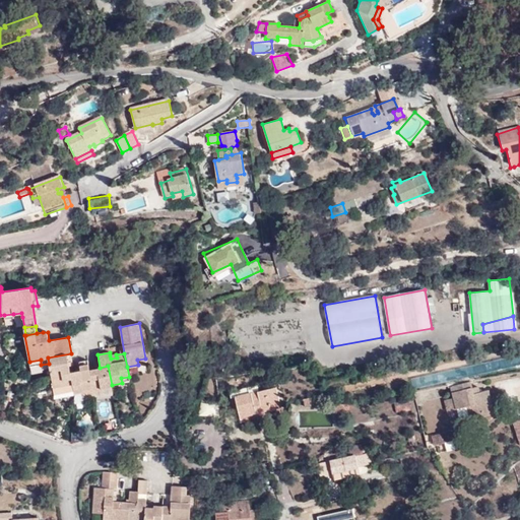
[(72,362),(71,353),(48,358),(49,364),(52,383),(63,381),(63,386),(72,384),(70,372),(69,366),(68,363),(72,362)]
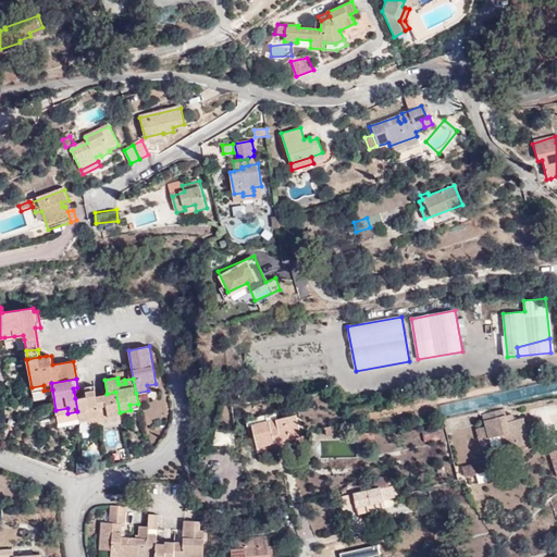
[(88,421),(100,419),(96,396),(94,386),(84,387),(86,396),(75,398),(77,411),(79,422),(88,421)]
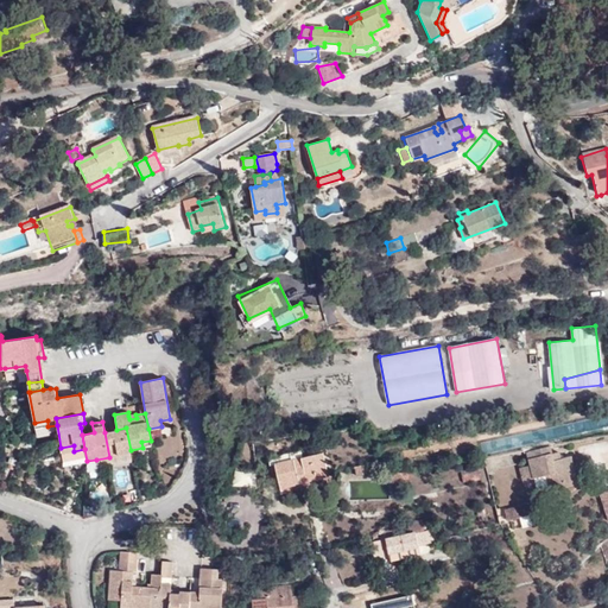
[(131,453),(131,450),(126,428),(116,430),(105,432),(109,457),(131,453)]
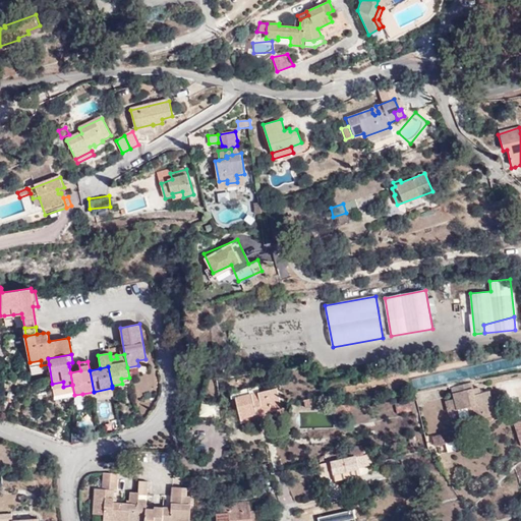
[(494,409),(491,400),(489,391),(480,393),(478,388),(473,389),(472,382),(451,387),(454,399),(449,400),(451,411),(469,407),(473,420),(495,414),(494,409)]
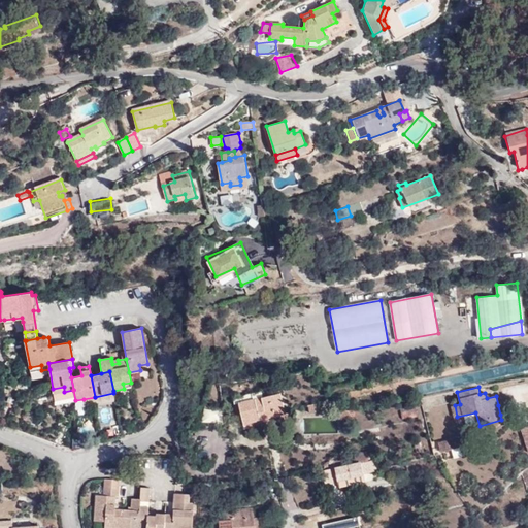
[(256,399),(239,403),(241,414),(244,415),(243,419),(245,429),(275,421),(275,417),(287,414),(281,393),(262,397),(262,400),(257,401),(256,399)]
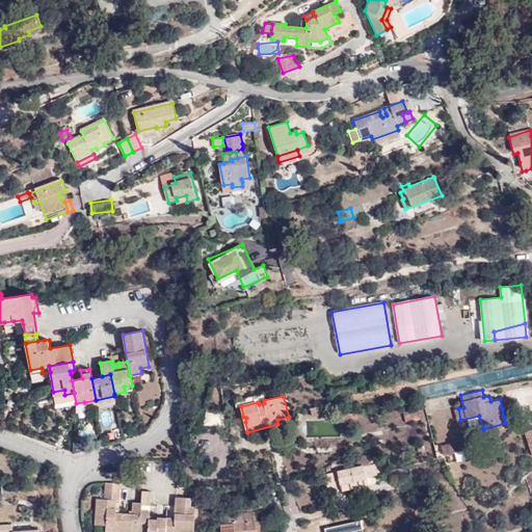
[(345,416),(335,403),(328,404),(339,416),(339,420),(343,420),(343,424),(357,423),(357,414),(345,416)]
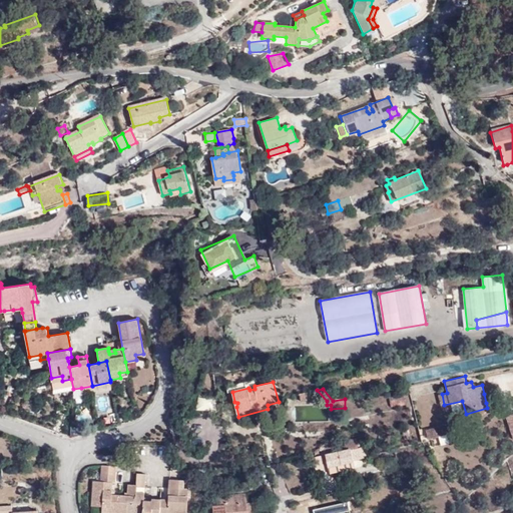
[(234,402),(232,392),(228,393),(231,408),(236,407),(237,403),(234,402)]
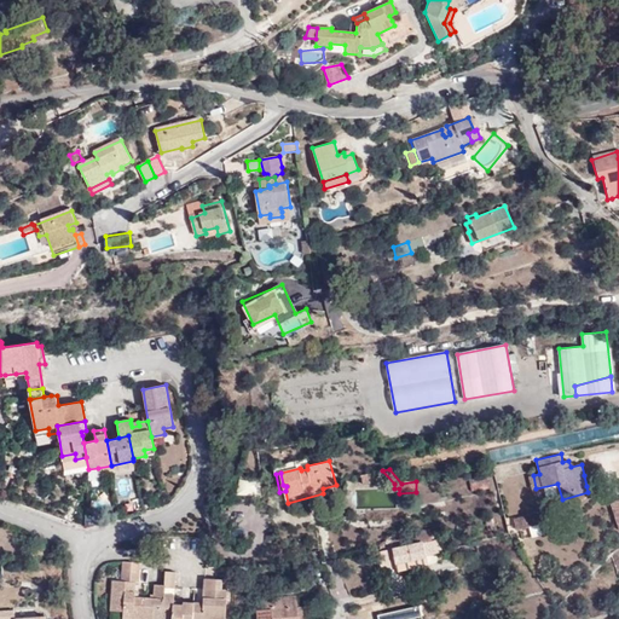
[(375,480),(372,473),(360,474),(362,484),(375,480)]
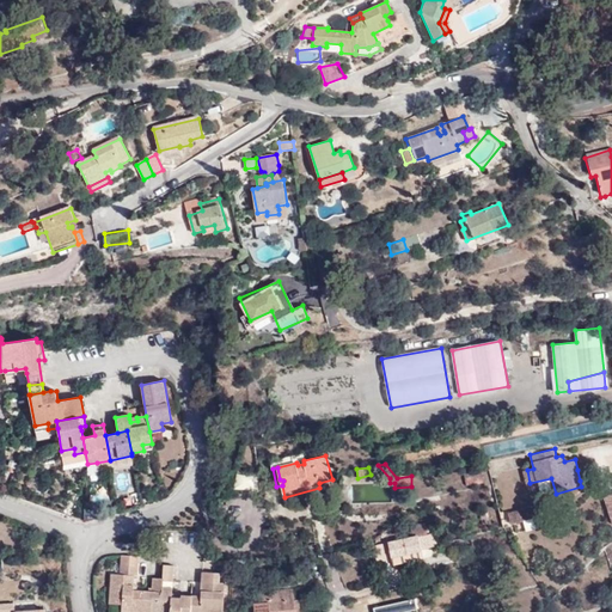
[(237,489),(256,489),(256,475),(236,475),(237,489)]
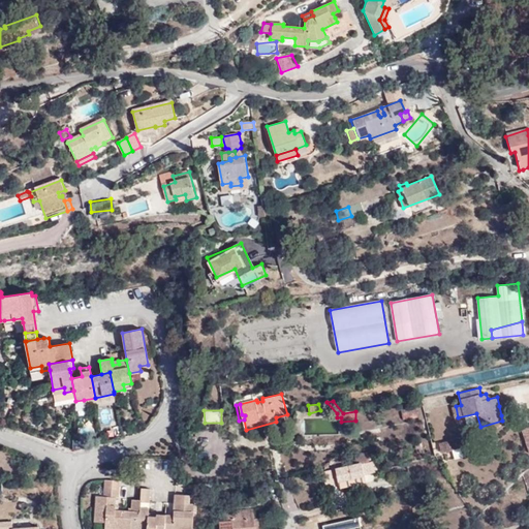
[(466,445),(464,438),(443,443),(445,452),(466,445)]
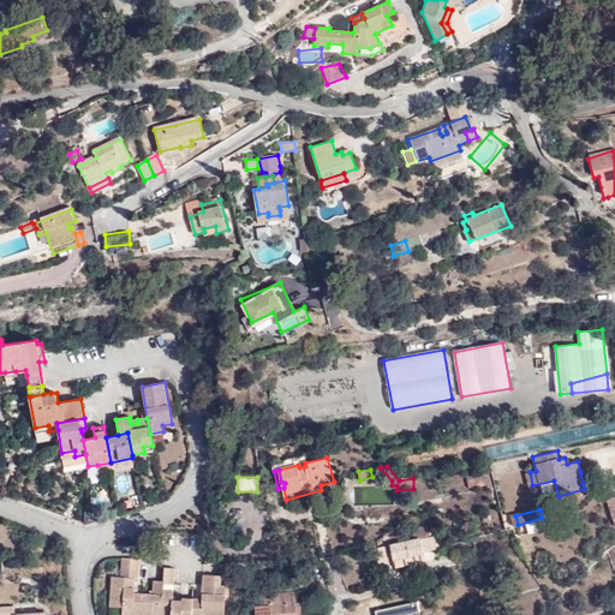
[(417,539),(430,537),(428,525),(413,529),(417,539)]
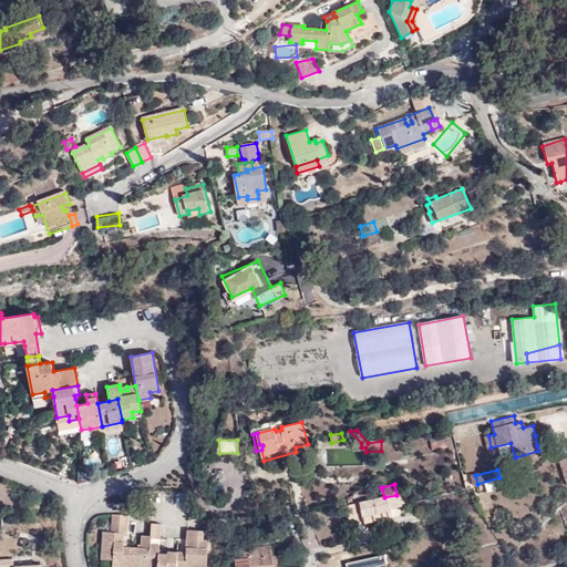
[(403,493),(397,495),(399,506),(406,504),(403,493)]
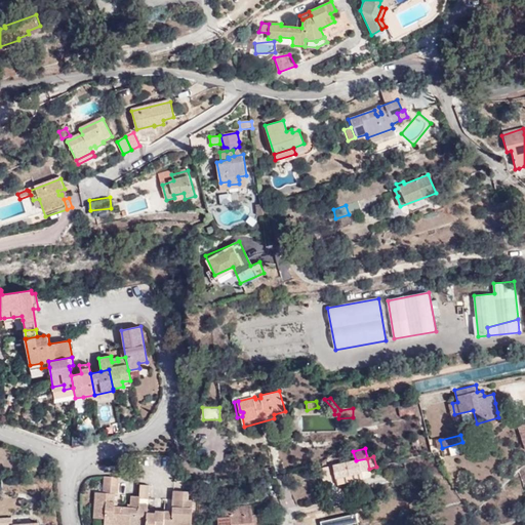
[(369,469),(367,458),(356,460),(332,466),(335,477),(362,471),(369,469)]
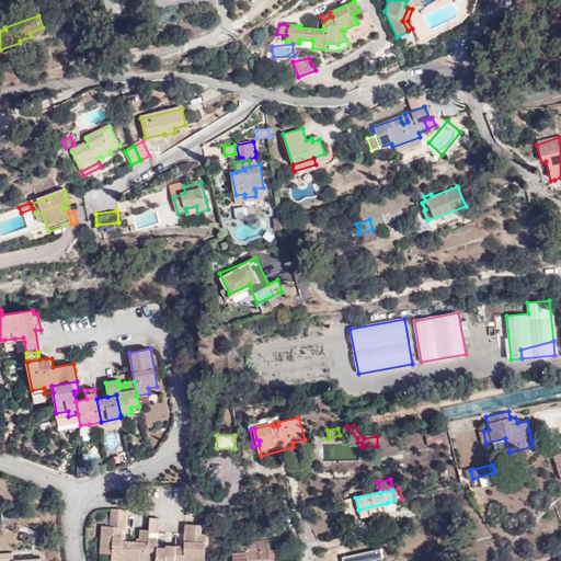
[(42,503),(39,494),(27,496),(31,506),(42,503)]
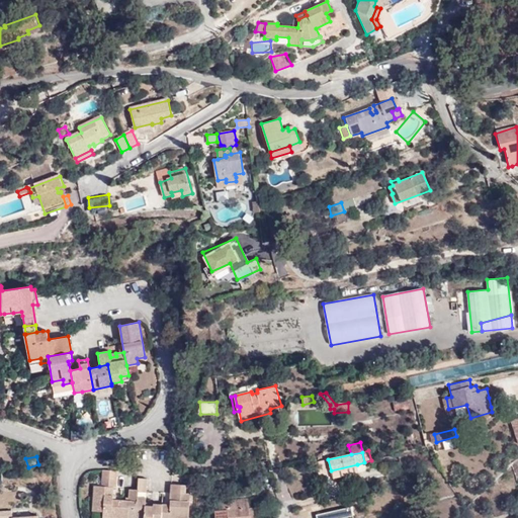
[(357,464),(331,470),(333,478),(359,471),(357,464)]
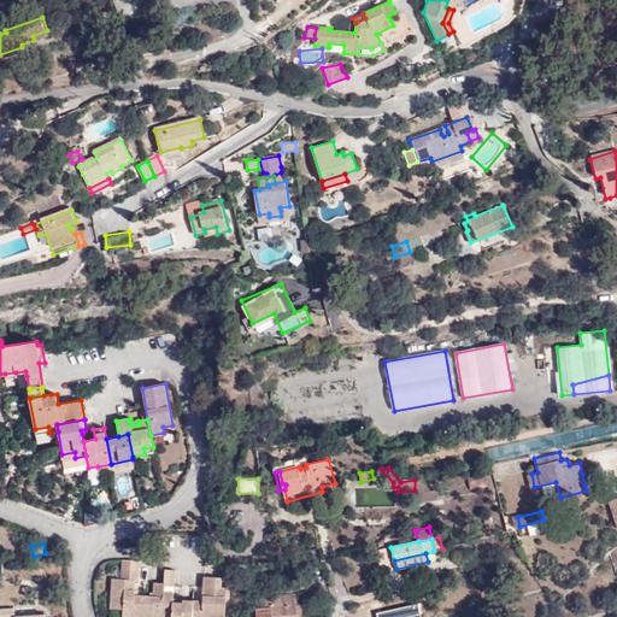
[(140,562),(123,560),(122,580),(112,579),(110,609),(123,610),(122,616),(142,616),(145,595),(139,595),(134,595),(135,589),(135,581),(139,581),(140,562)]
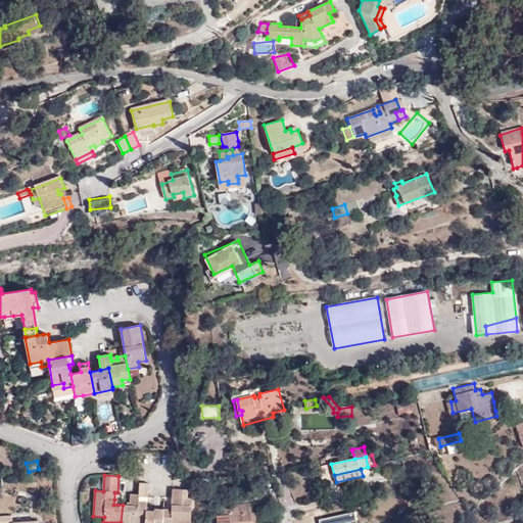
[(237,486),(234,475),(218,478),(221,490),(237,486)]
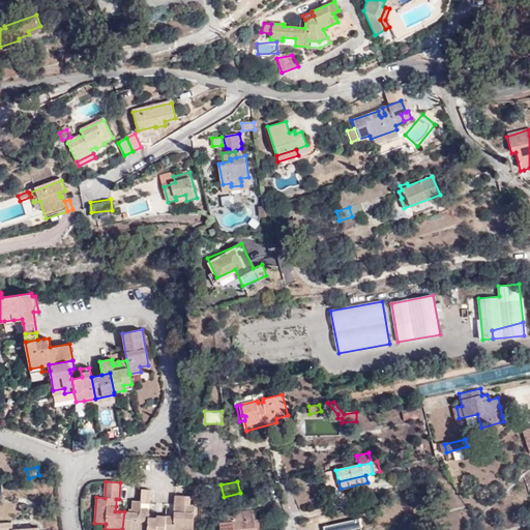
[(133,512),(124,511),(122,529),(147,529),(149,517),(149,514),(149,508),(142,508),(142,503),(150,503),(151,490),(142,489),(141,500),(134,500),(133,512)]
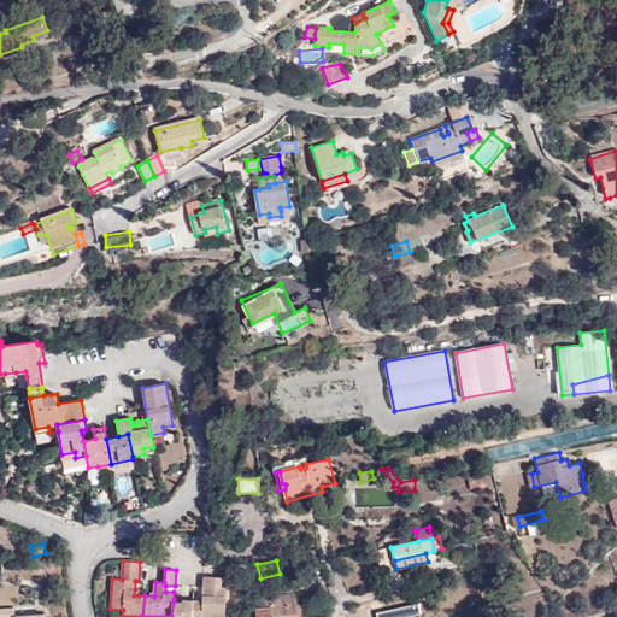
[(203,600),(193,600),(192,616),(212,616),(213,616),(224,616),(227,588),(222,588),(222,577),(204,576),(203,600)]
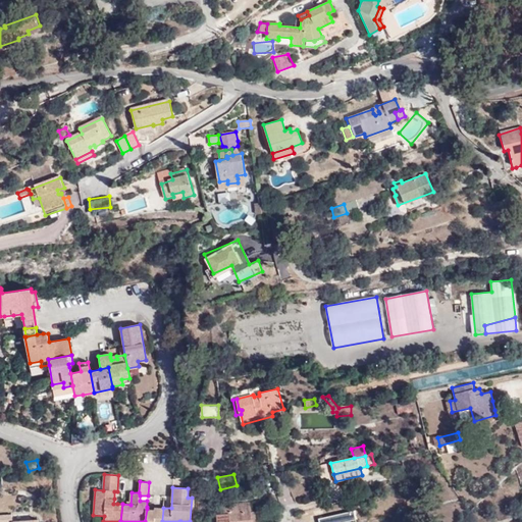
[(217,515),(217,521),(258,521),(258,511),(251,512),(250,503),(226,505),(227,514),(217,515)]
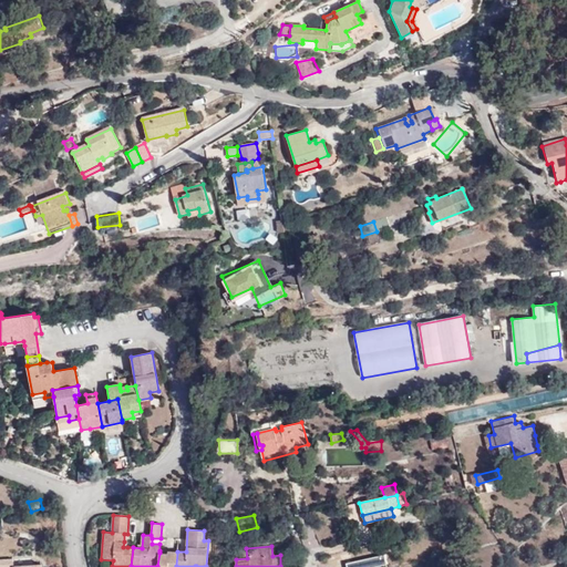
[(167,554),(160,553),(157,566),(176,566),(177,552),(167,552),(167,554)]
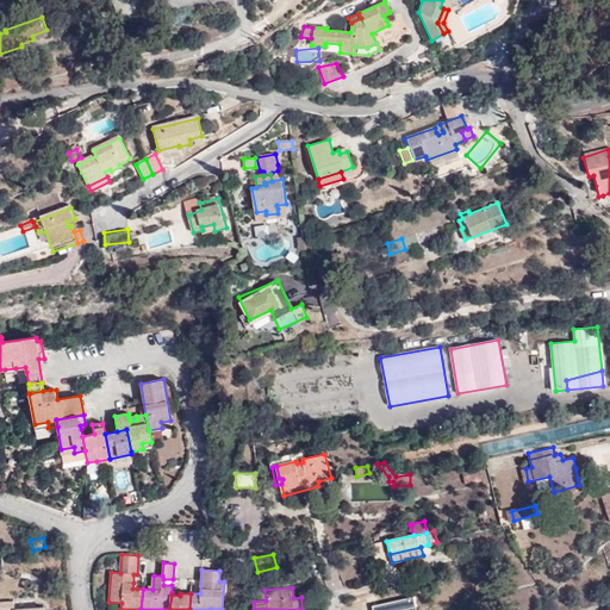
[(410,597),(372,604),(373,609),(398,609),(412,608),(410,597)]
